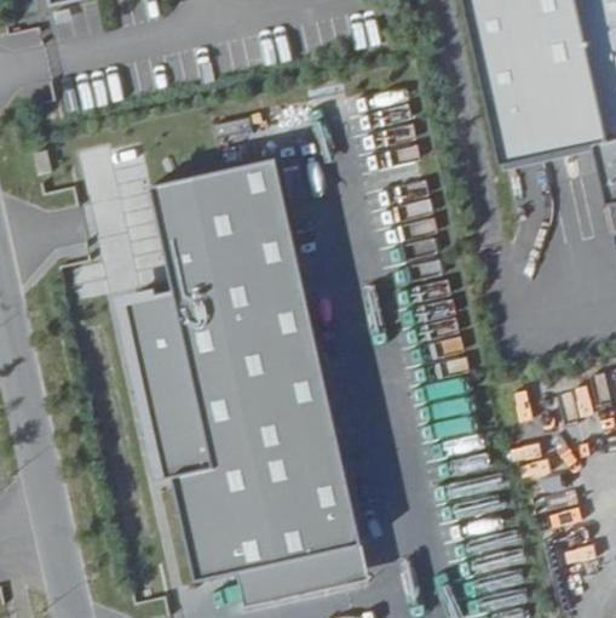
[(462,0),(500,164),(591,143),(604,205),(615,201),(615,0),(462,0)]
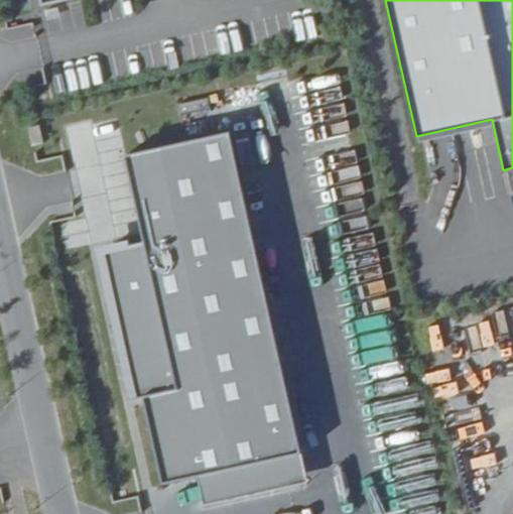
[(37,124),(26,126),(30,143),(41,141),(37,124)]
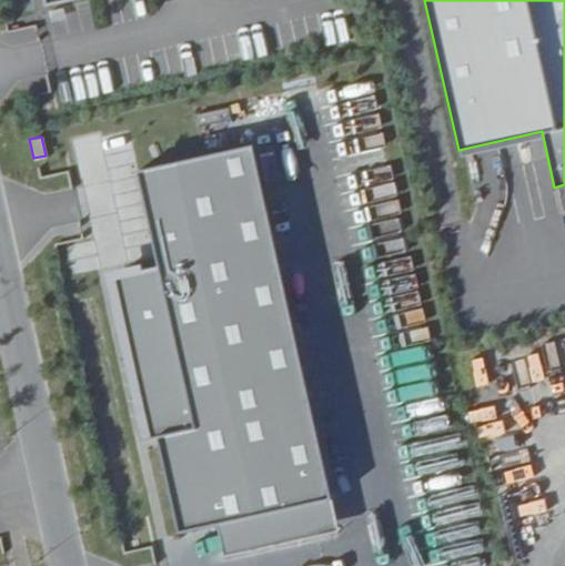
[(252,143),(135,169),(158,265),(121,273),(129,305),(118,307),(112,309),(117,330),(123,329),(131,361),(124,362),(139,426),(145,425),(148,435),(141,437),(142,440),(157,436),(179,532),(217,523),(331,497),(252,143)]
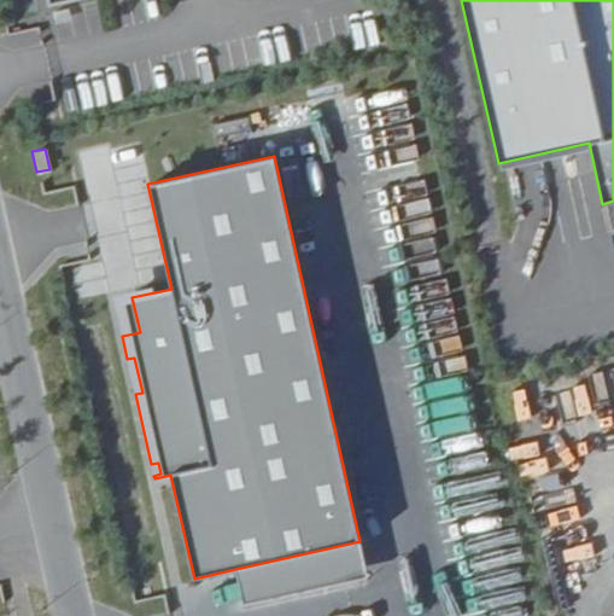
[(132,297),(121,300),(128,335),(140,332),(132,297)]
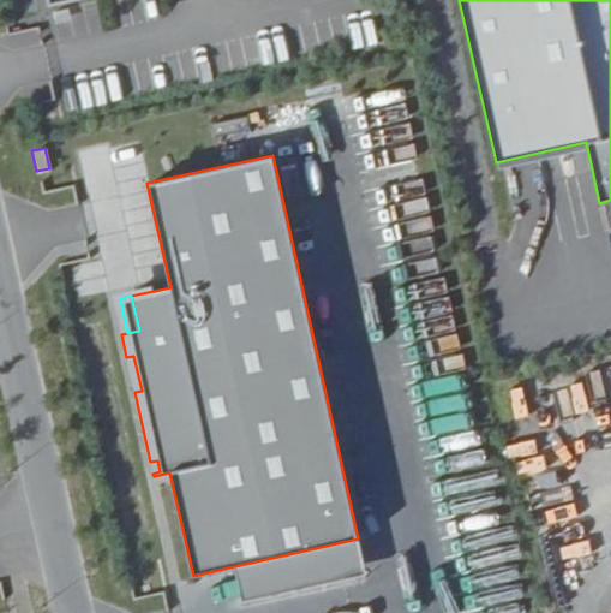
[(358,539),(234,566),(243,601),(366,573),(358,539)]
